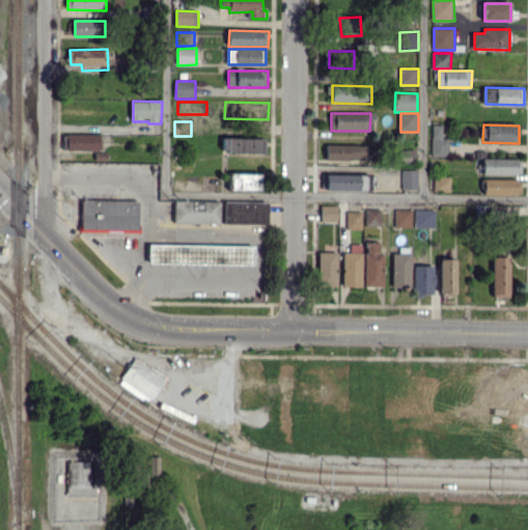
[(450,157),(450,138),(444,138),(444,126),(434,126),(433,157),(450,157)]
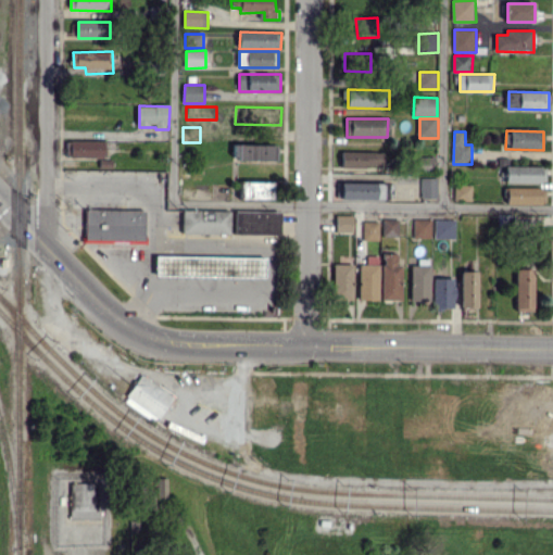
[(104,159),(104,141),(68,141),(68,158),(104,159)]
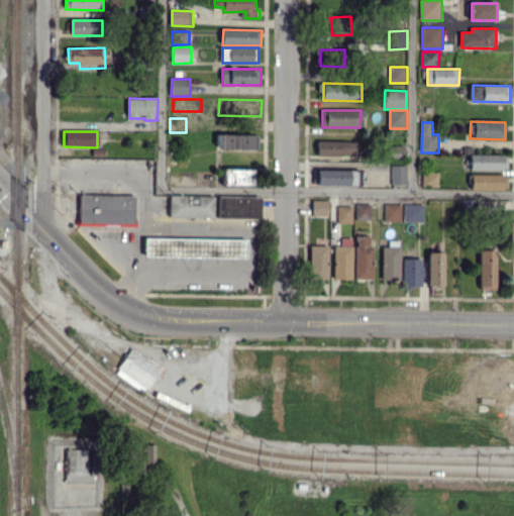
[(257,135),(218,134),(218,148),(257,149),(257,135)]
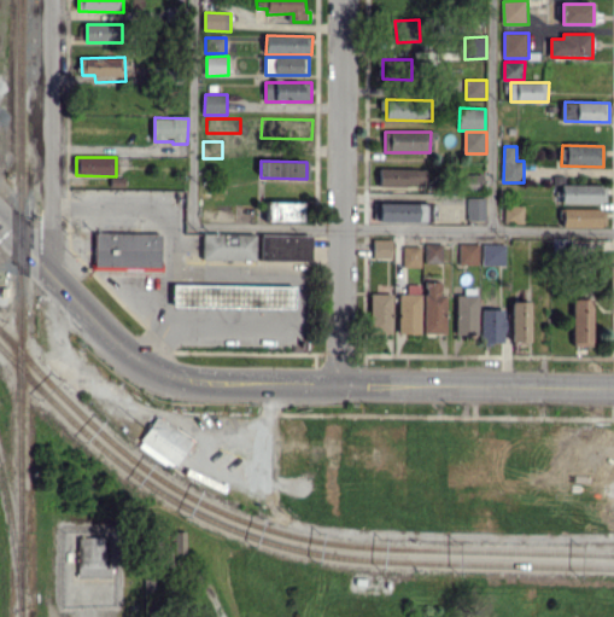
[(381,186),(427,186),(427,169),(381,169),(381,186)]
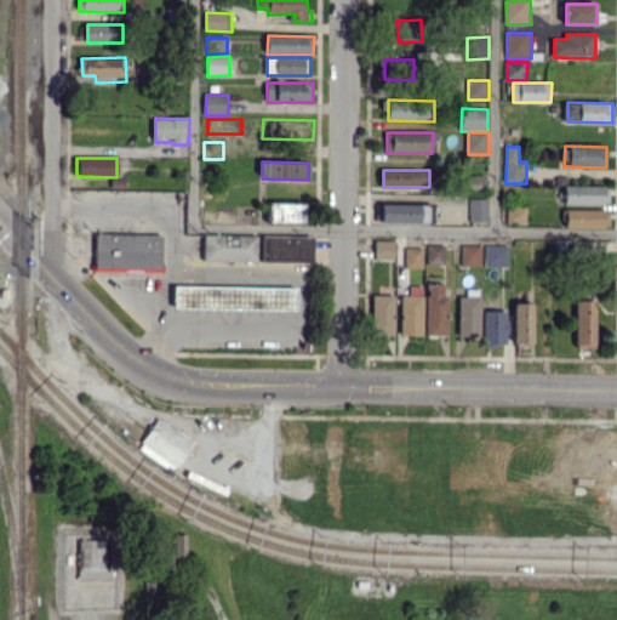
[(489,189),(489,175),(464,174),(463,189),(489,189)]
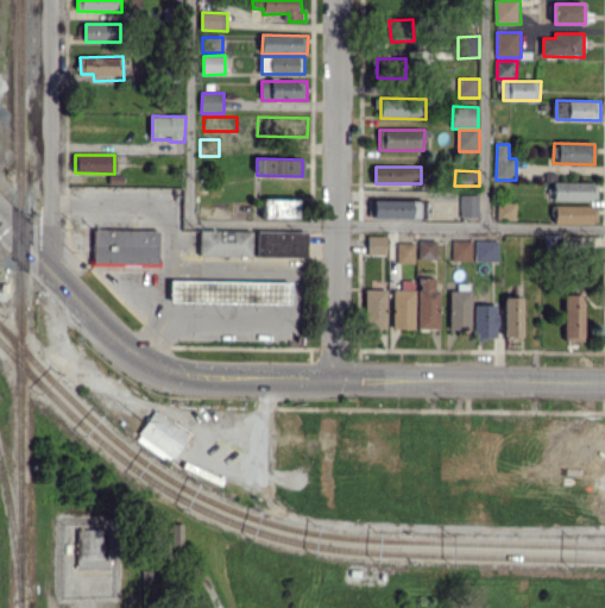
[(555,201),(599,201),(599,183),(555,182),(555,201)]
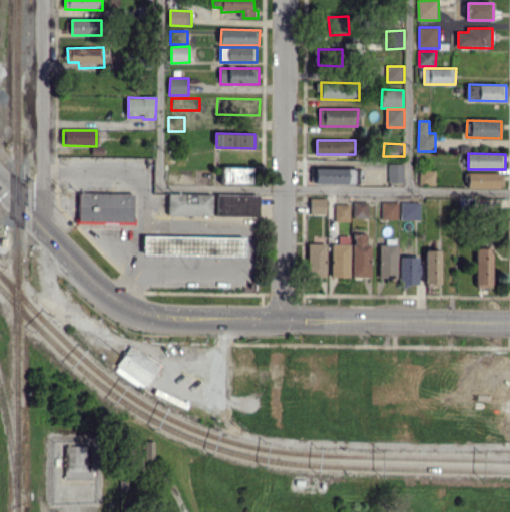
[(390,182),(404,183),(405,164),(390,164),(390,182)]
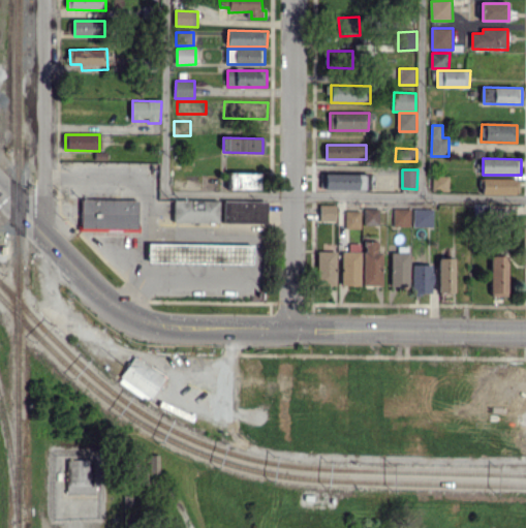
[(260,173),(231,173),(231,189),(260,190),(260,173)]
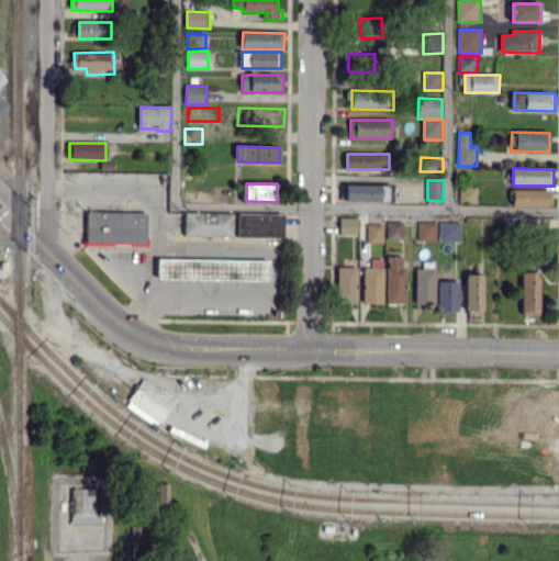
[(390,202),(390,186),(344,186),(343,202),(390,202)]
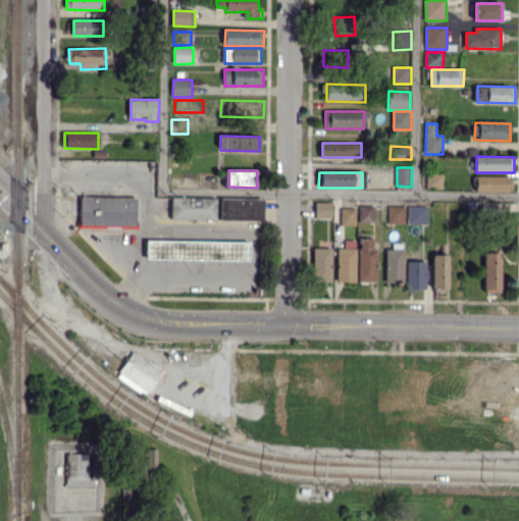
[(444,189),(445,174),(428,174),(428,189),(444,189)]
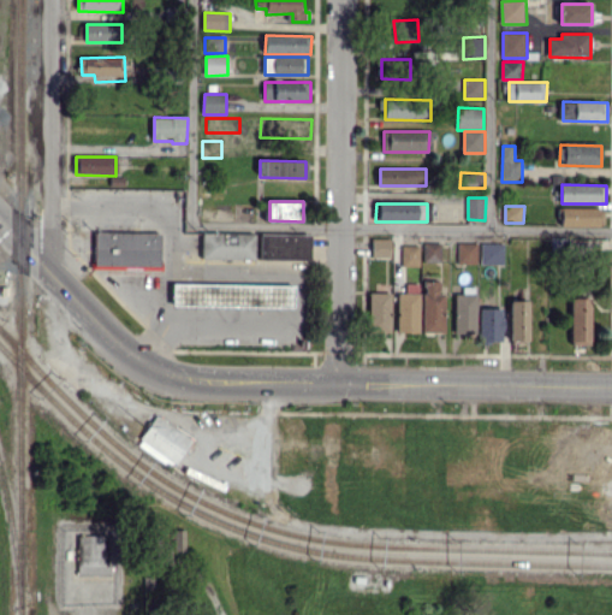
[(563,228),(605,226),(605,208),(562,208),(563,228)]
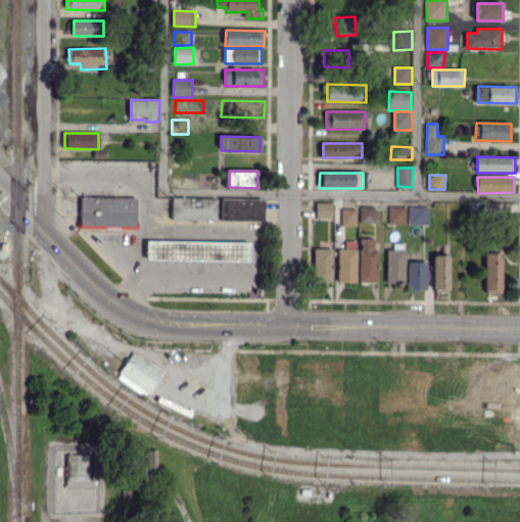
[(138,231),(139,198),(82,197),(81,229),(138,231)]
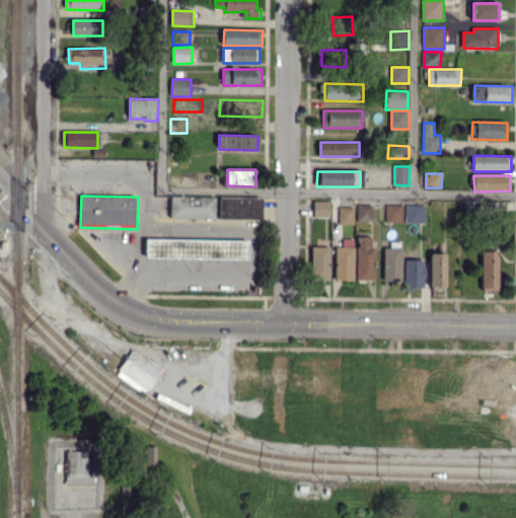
[(216,219),(216,198),(171,197),(171,218),(216,219)]
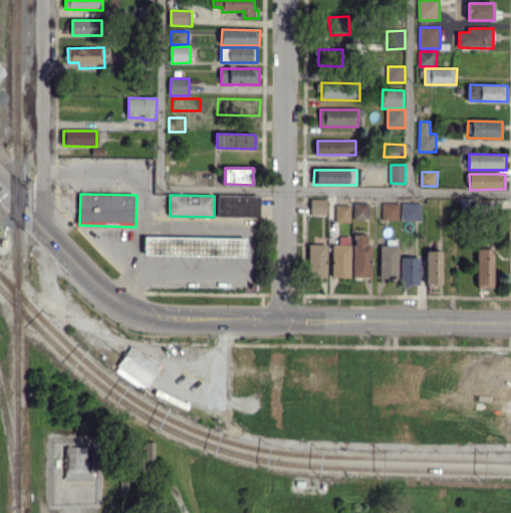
[(260,218),(261,196),(218,195),(218,217),(260,218)]
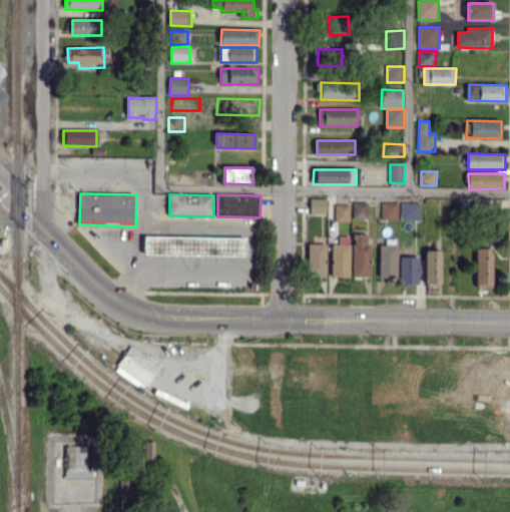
[(328,199),(312,199),(312,214),(327,214),(328,199)]
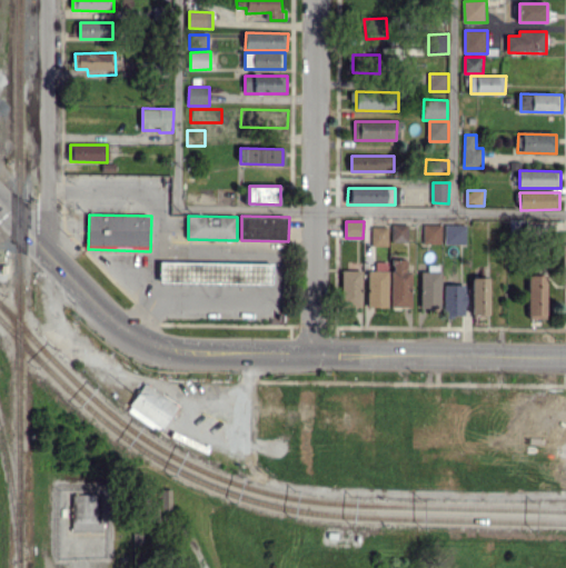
[(410,242),(410,225),(394,225),(394,242),(410,242)]
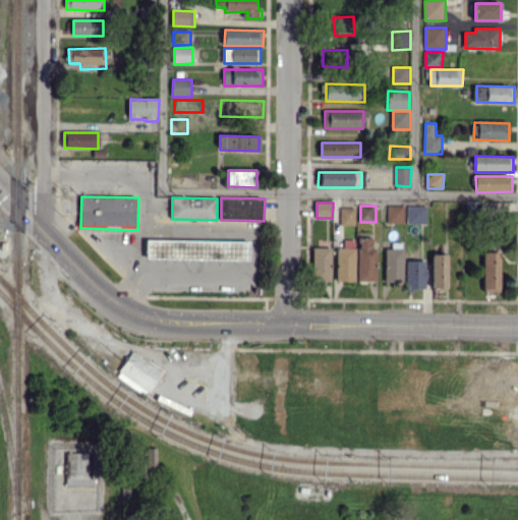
[(389,223),(406,223),(406,206),(389,206),(389,223)]
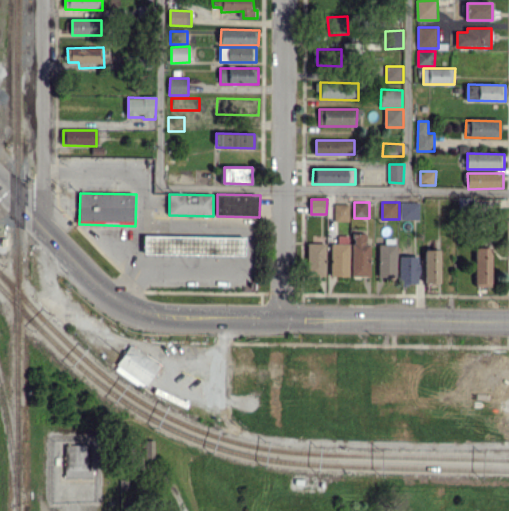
[(402,220),(420,221),(421,203),(402,202),(402,220)]
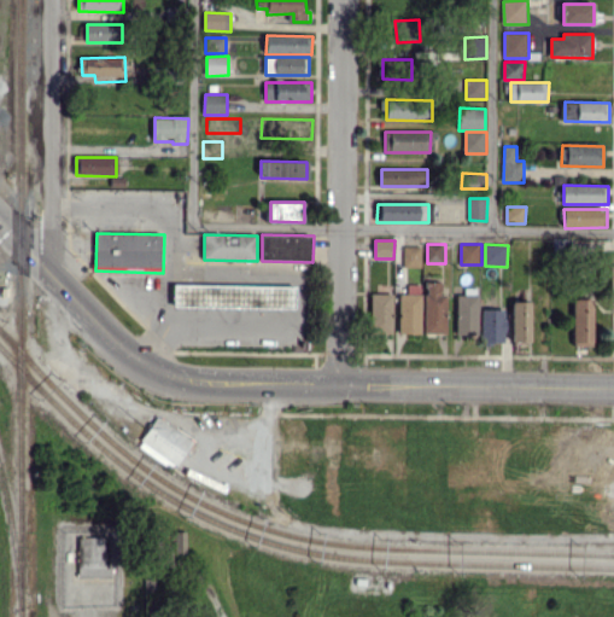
[(405,268),(422,267),(422,246),(405,246),(405,268)]
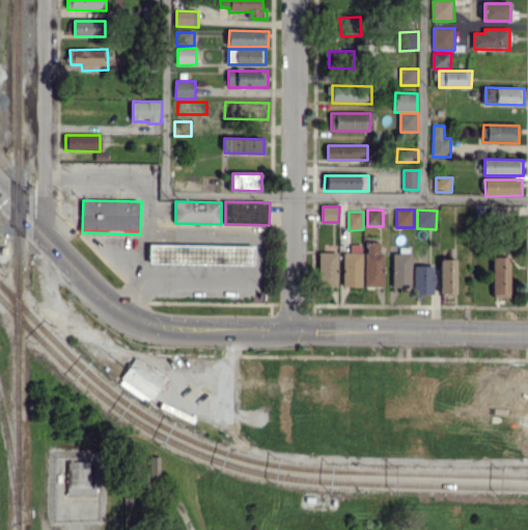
[(366,287),(386,287),(386,253),(382,253),(382,243),(367,243),(366,287)]
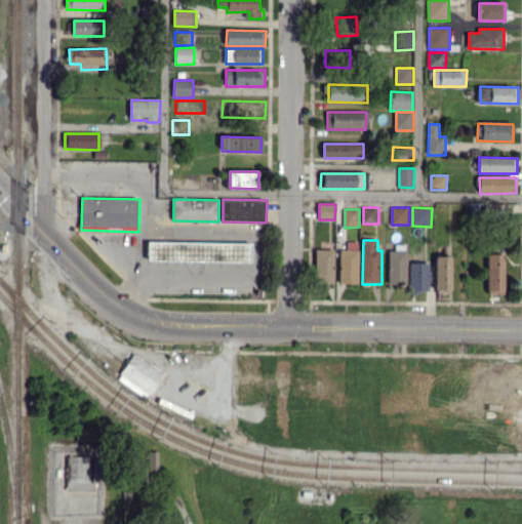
[(148,259),(252,262),(252,244),(149,242),(148,259)]
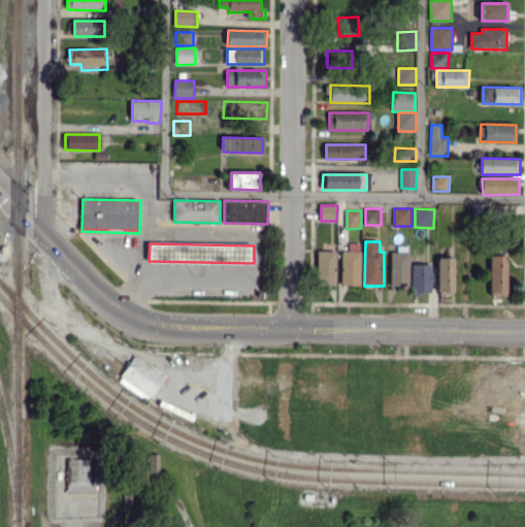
[(337,251),(319,251),(319,285),(337,286),(337,251)]
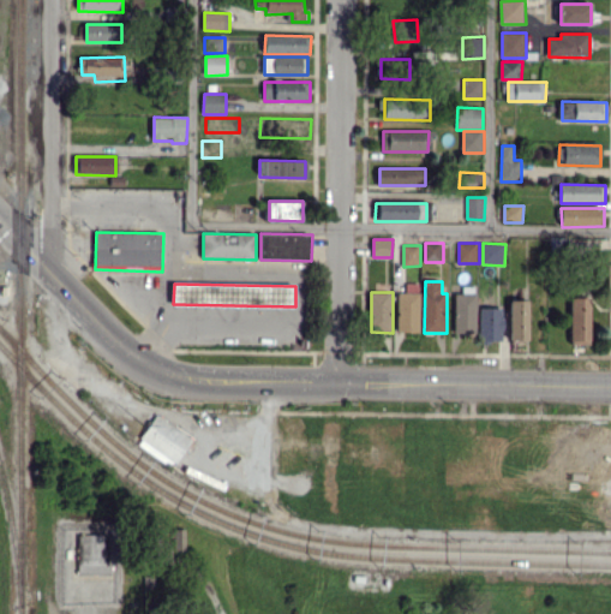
[(420,333),(421,293),(400,293),(399,333),(420,333)]
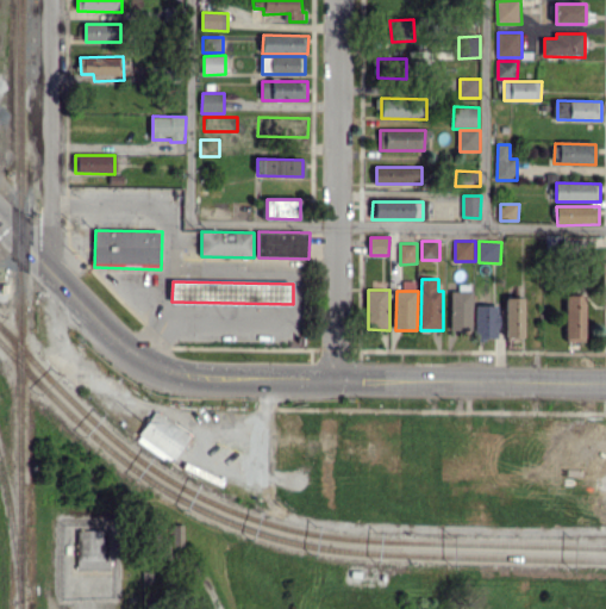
[(474,291),(451,292),(453,330),(474,330),(474,291)]
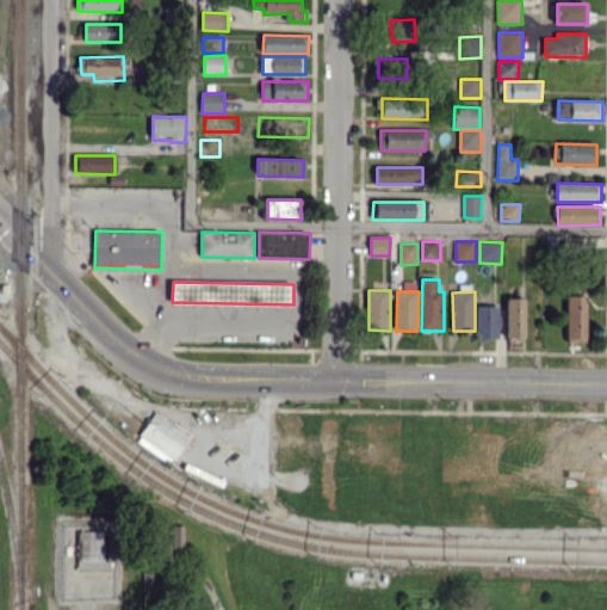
[(588,296),(569,296),(568,343),(588,343),(588,296)]
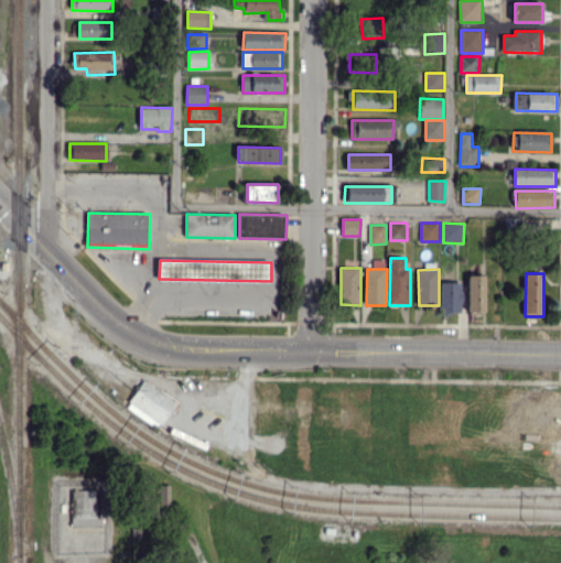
[(485,275),(468,275),(470,313),(486,312),(485,275)]
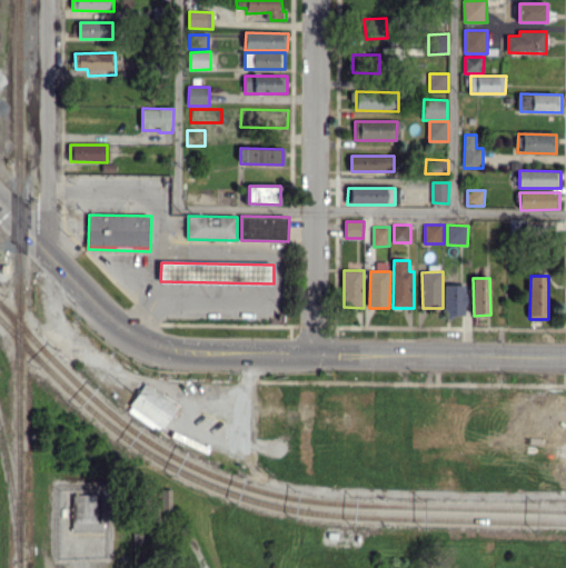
[(467,285),(445,286),(445,317),(467,317),(467,285)]
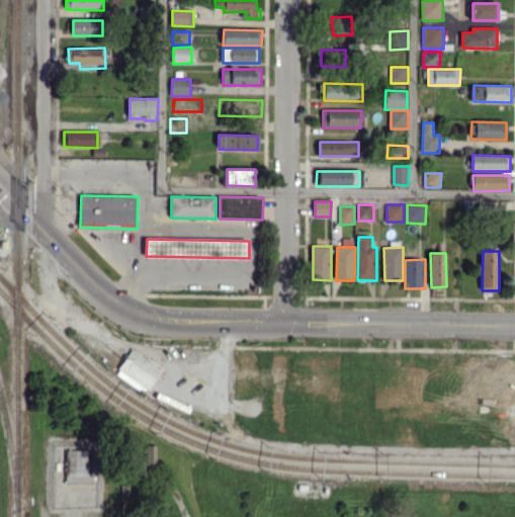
[(116,373),(146,395),(163,370),(134,349),(116,373)]
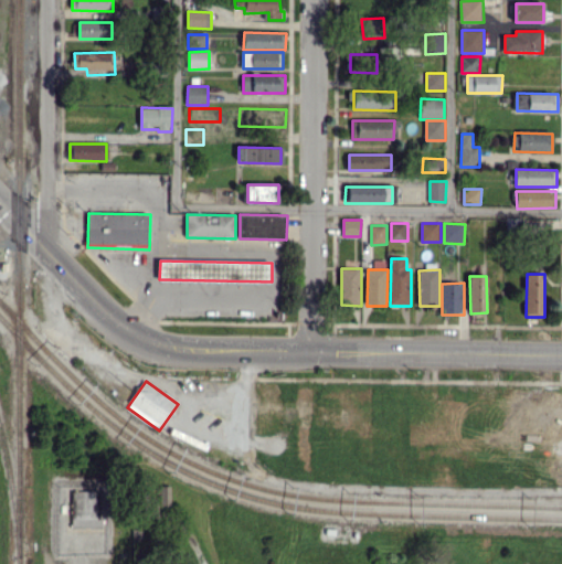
[(173,487),(162,487),(161,506),(173,506),(173,487)]
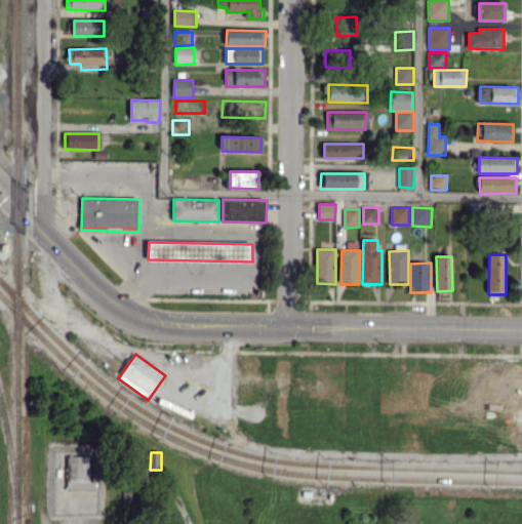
[(94,457),(68,457),(67,490),(93,491),(94,457)]
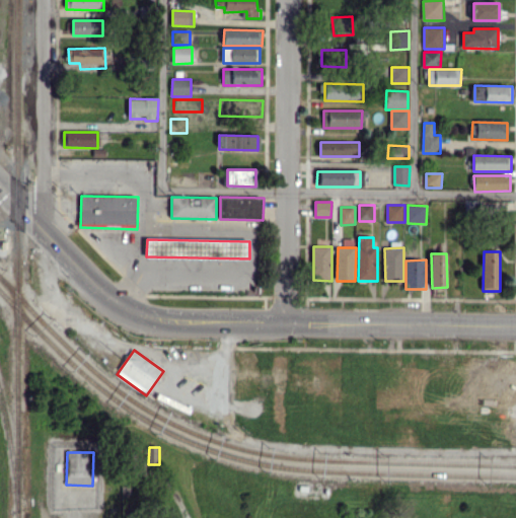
[(146,457),(136,458),(137,473),(146,473),(146,457)]
